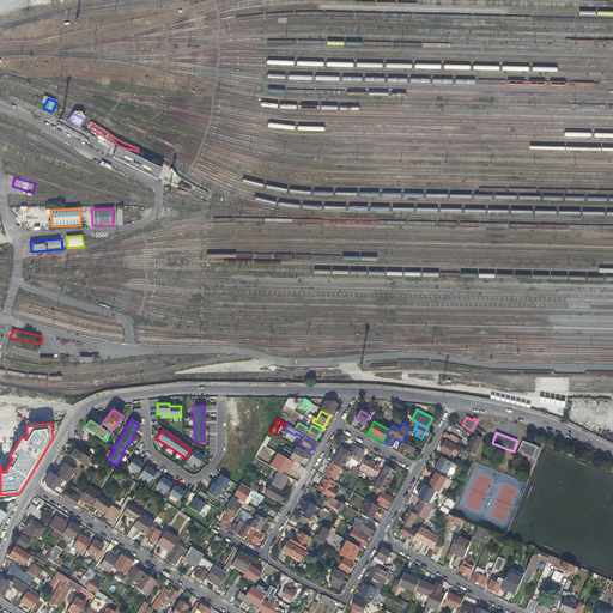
[(450,436),(444,434),(443,437),(456,444),(459,439),(459,438),(450,435),(450,436)]
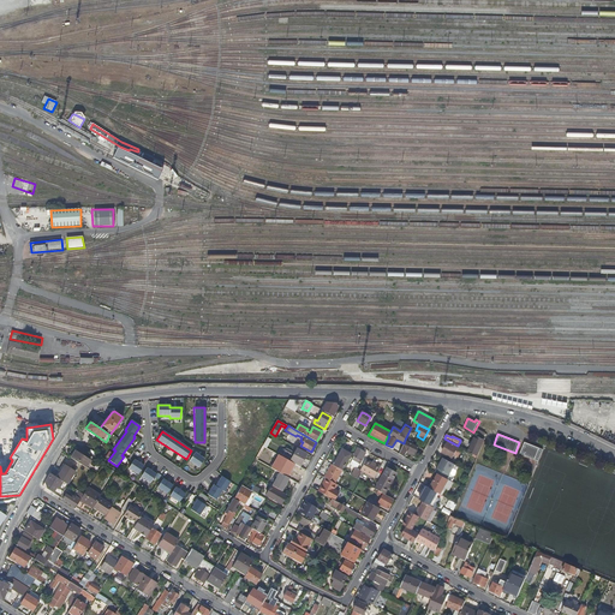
[(477,437),(470,453),(477,457),(484,440),(477,437)]
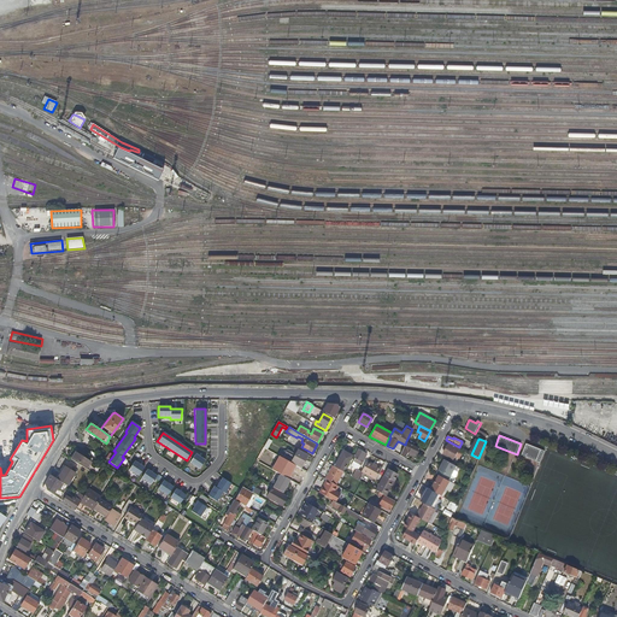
[(404,458),(407,452),(409,451),(416,454),(419,447),(406,441),(405,445),(400,456),(404,458)]
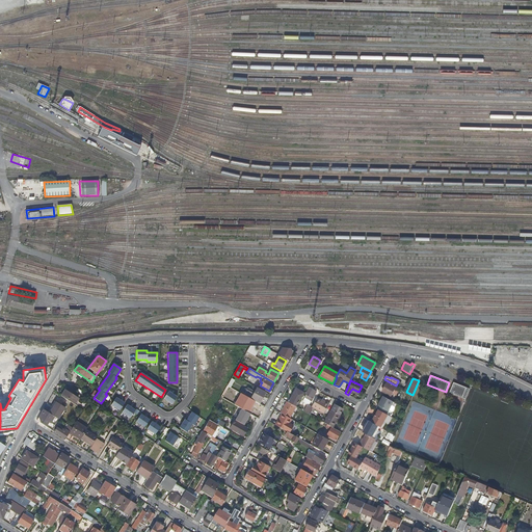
[(469,388),(453,381),(449,392),(466,398),(469,388)]
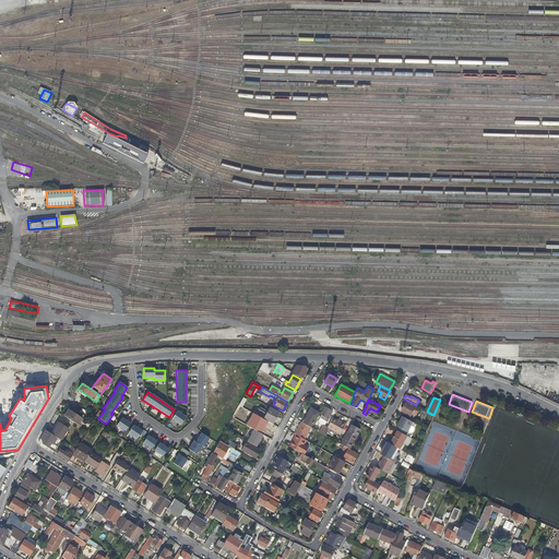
[(416,406),(407,402),(402,412),(411,417),(416,406)]
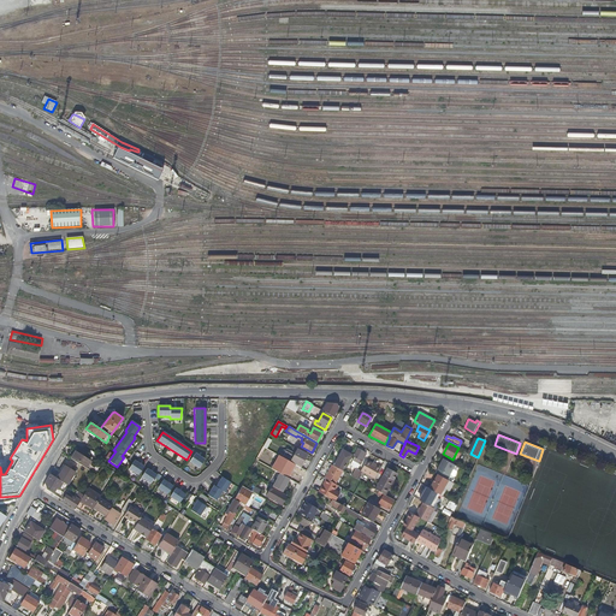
[(285,460),(291,462),(296,454),(288,449),(283,457),(285,460)]
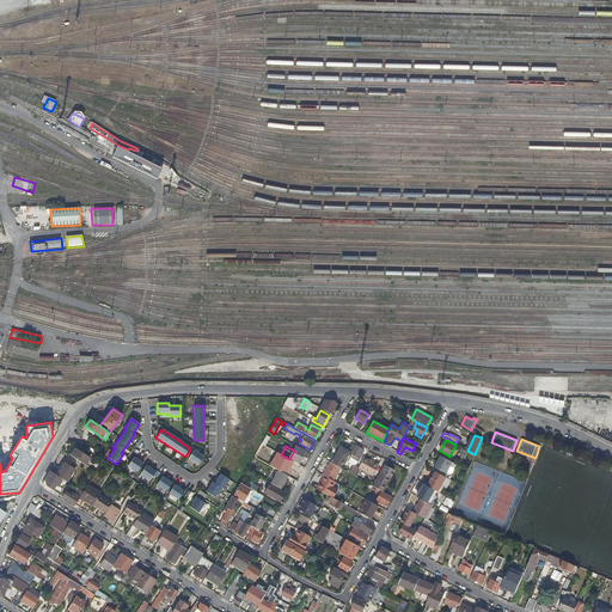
[(307,453),(297,446),(294,451),(289,459),(292,460),(293,461),(298,464),(300,465),(301,461),(303,461),(307,453)]
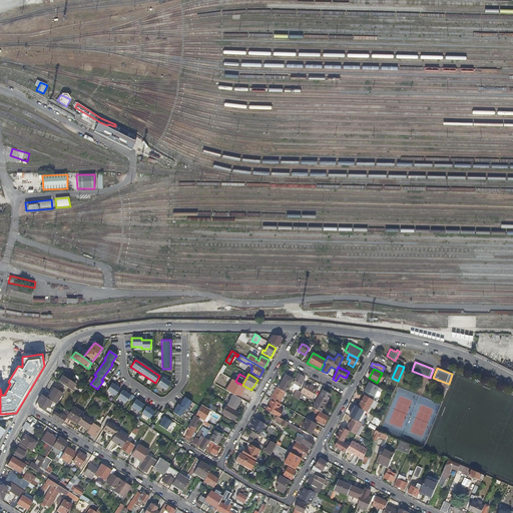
[(300,387),(305,378),(298,374),(295,381),(292,387),(297,390),(298,391),(300,387)]
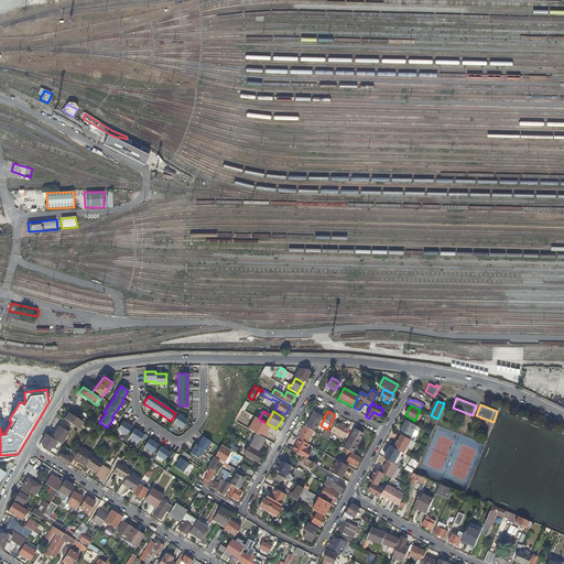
[(313,412),(305,426),(313,431),(322,416),(313,412)]
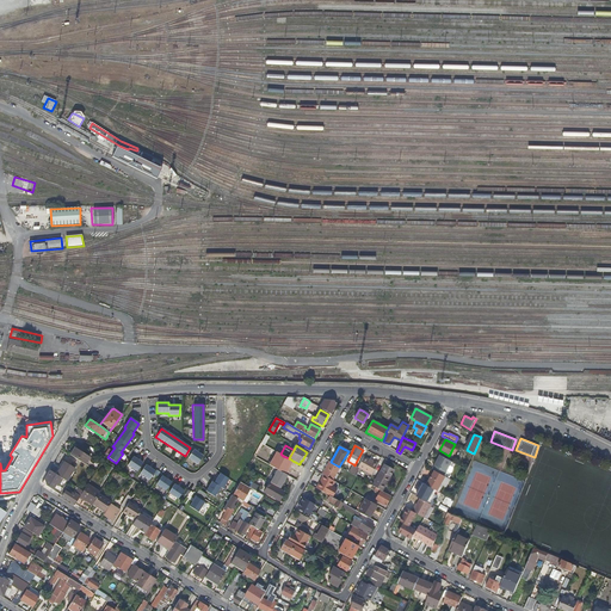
[(74,448),(71,455),(85,464),(90,457),(74,448)]
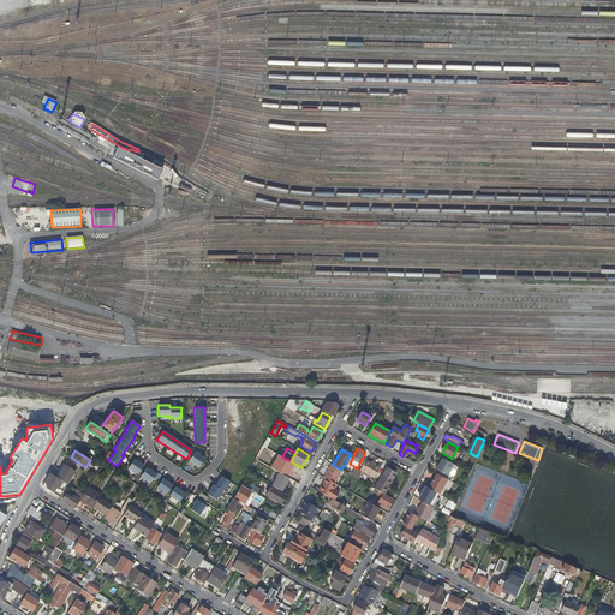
[(195,452),(189,461),(198,467),(204,458),(195,452)]
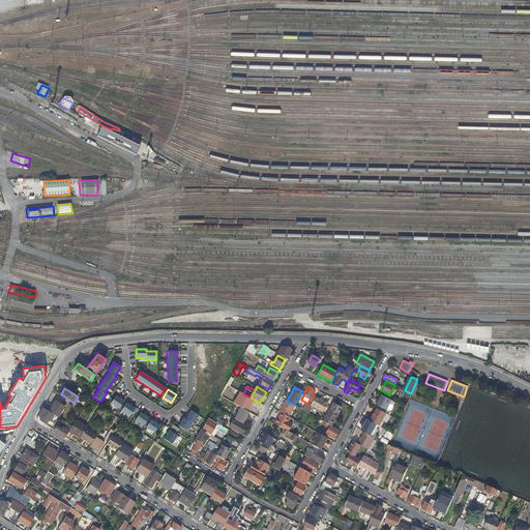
[(391,400),(382,394),(377,404),(386,409),(391,400)]
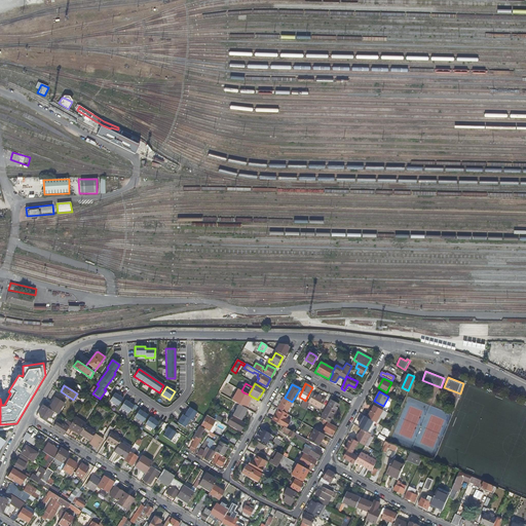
[(114,393),(110,401),(118,406),(123,399),(114,393)]
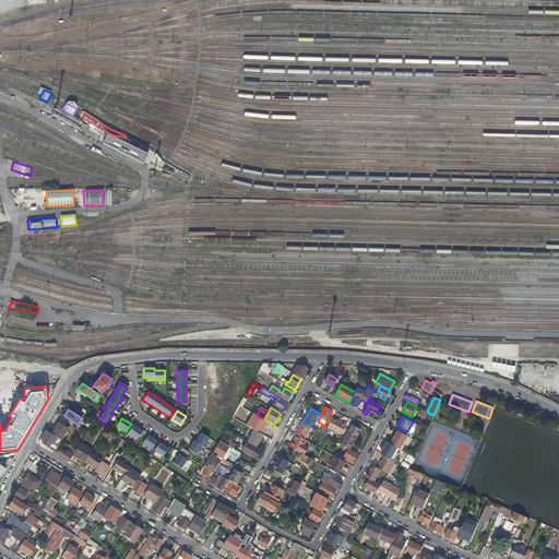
[(328,428),(340,435),(345,425),(337,420),(333,418),(328,427),(328,428)]
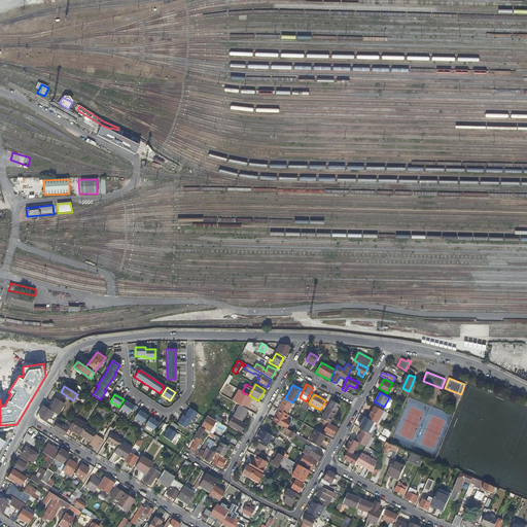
[(53,403),(49,410),(53,411),(58,415),(65,403),(55,396),(50,402),(53,403)]
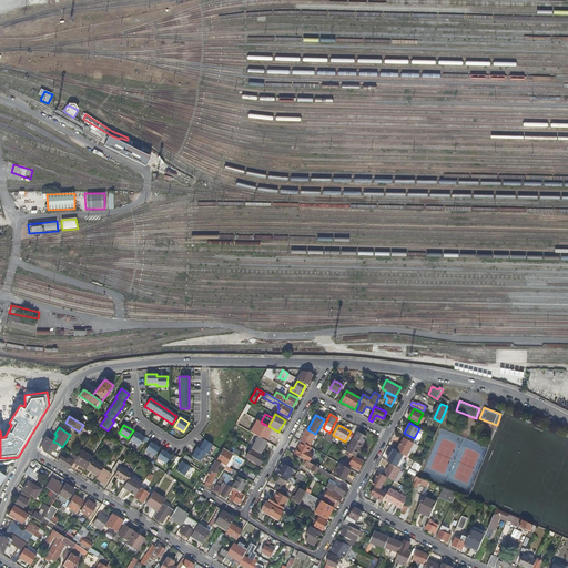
[(273,438),(276,430),(272,428),(267,435),(266,434),(264,438),(272,443),(274,438),(273,438)]
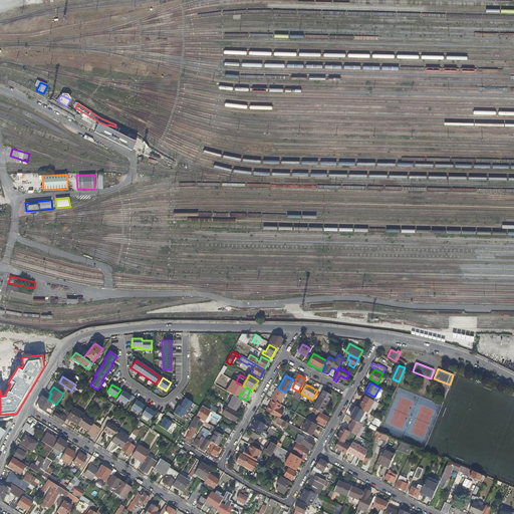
[(277,388),(271,399),(272,400),(279,404),(285,393),(278,389),(277,388)]
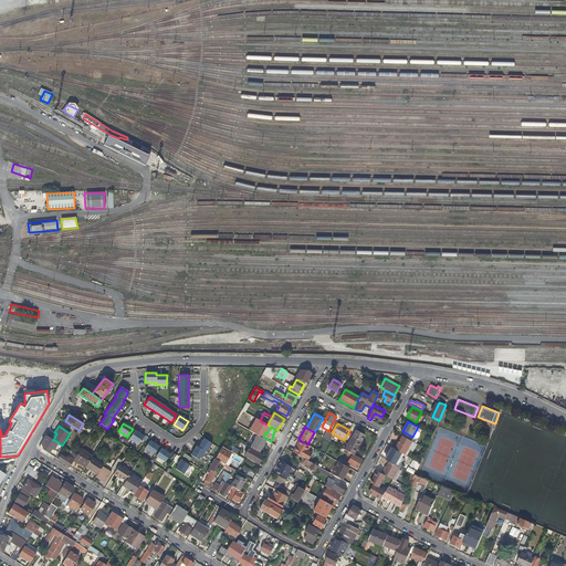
[(135,430),(129,439),(138,444),(144,437),(135,430)]
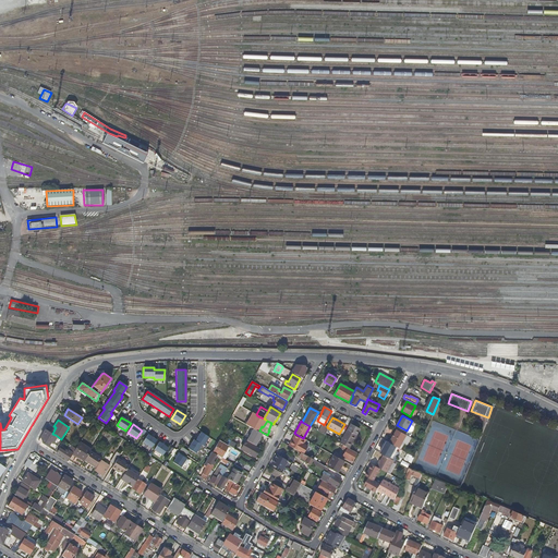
[(351,424),(340,444),(347,448),(349,449),(360,428),(351,424)]
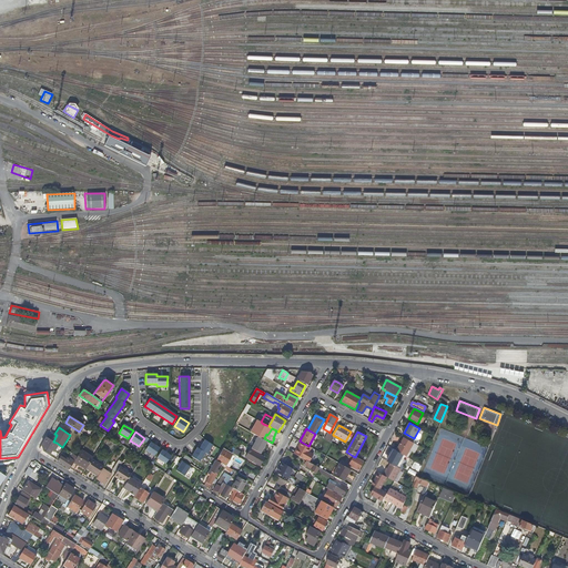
[(257,436),(251,448),(256,452),(260,454),(262,450),(265,445),(266,442),(257,436)]
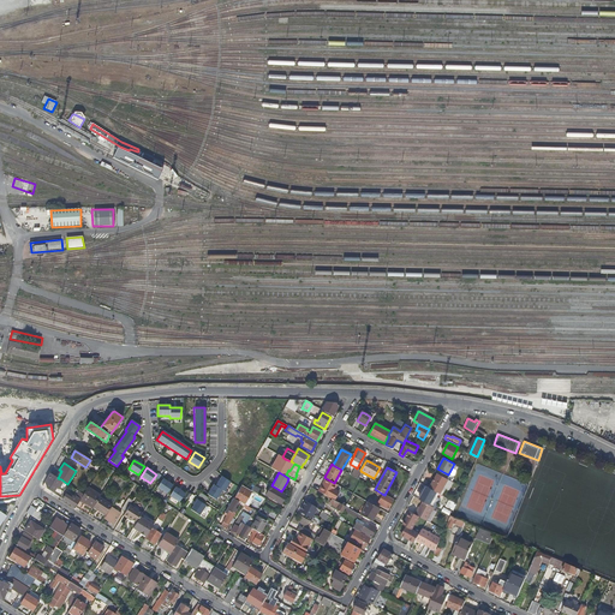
[(57,488),(61,479),(58,478),(55,476),(54,476),(51,473),(43,487),(53,493),(57,488)]
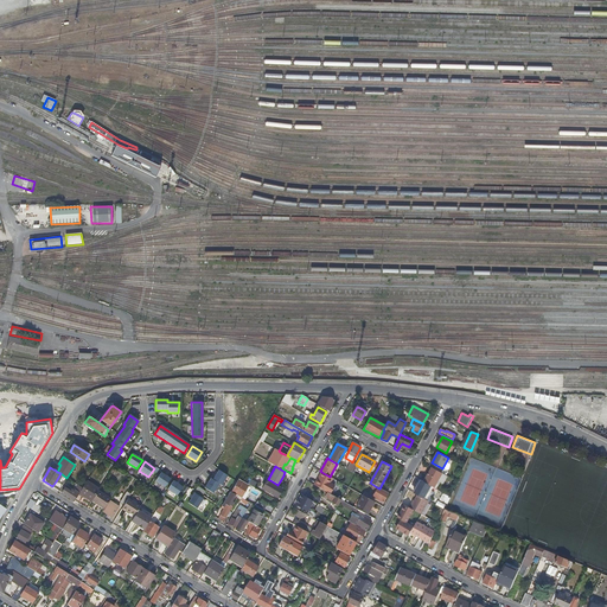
[(442,473),(432,468),(425,481),(429,485),(434,487),(438,481),(442,484),(446,475),(442,473)]
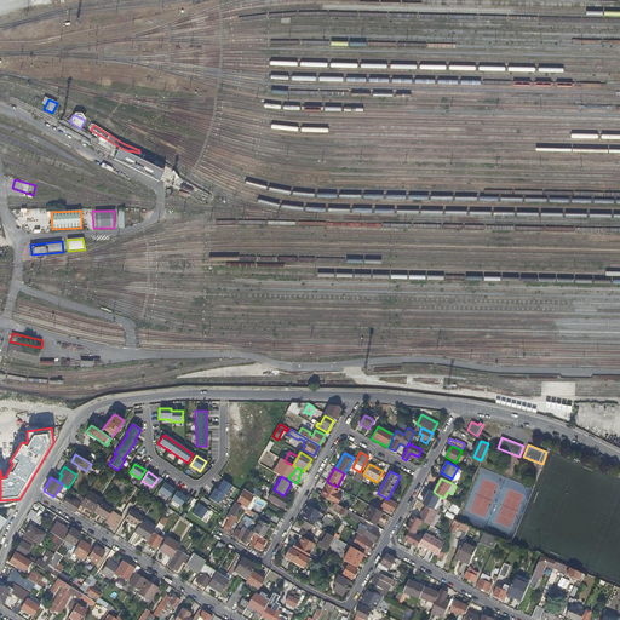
[(214,488),(208,498),(218,504),(224,494),(227,495),(233,486),(223,480),(217,489),(214,488)]
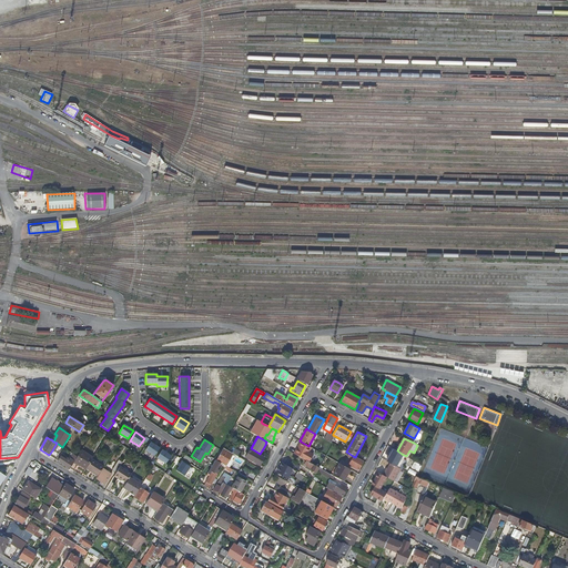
[(301,442),(294,454),(306,460),(307,462),(308,462),(313,455),(308,453),(311,447),(308,446),(301,442)]
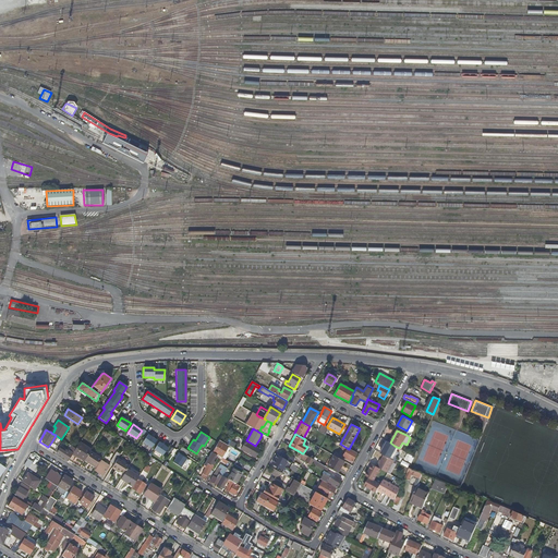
[(61,439),(56,435),(51,443),(57,447),(62,439),(61,439)]
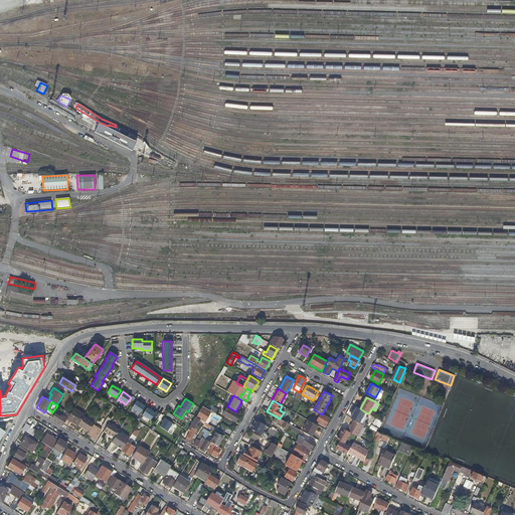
[(137,401),(132,408),(140,413),(145,406),(137,401)]
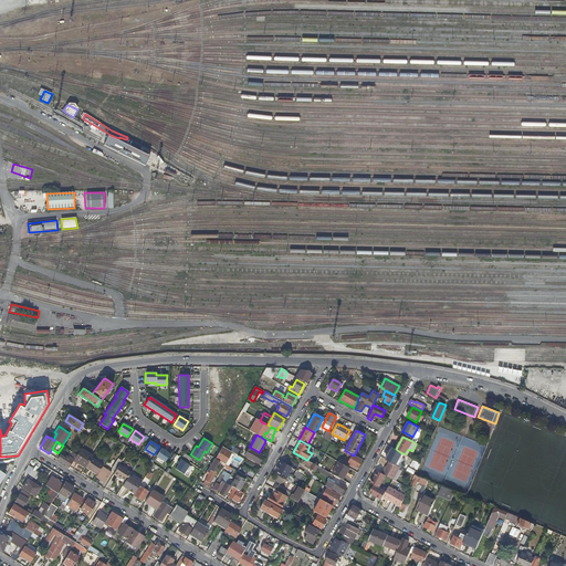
[(314,441),(312,447),(317,450),(321,444),(314,441)]
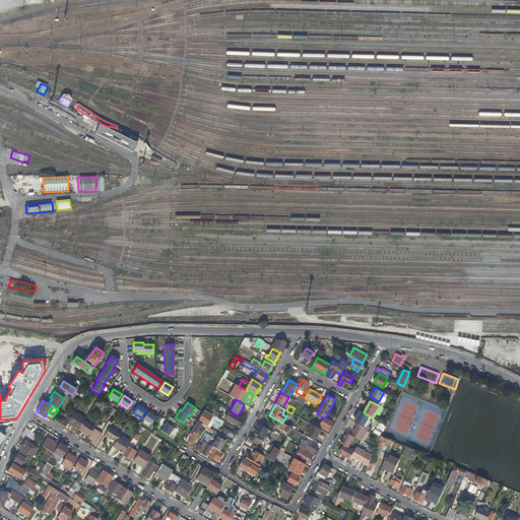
[(202,411),(197,421),(205,426),(209,419),(212,415),(203,410),(202,411)]
